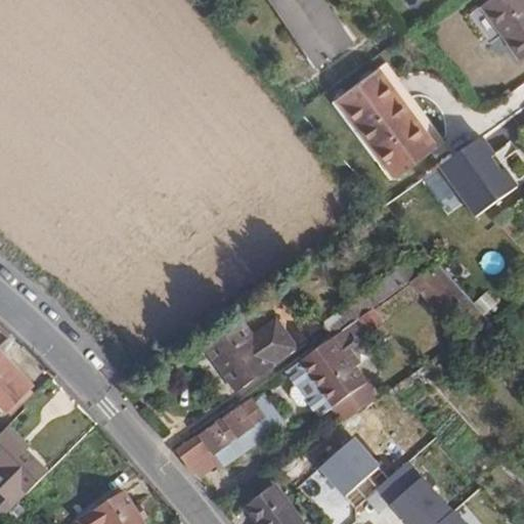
[(320,0),(269,0),(317,67),(351,42),(320,0)]
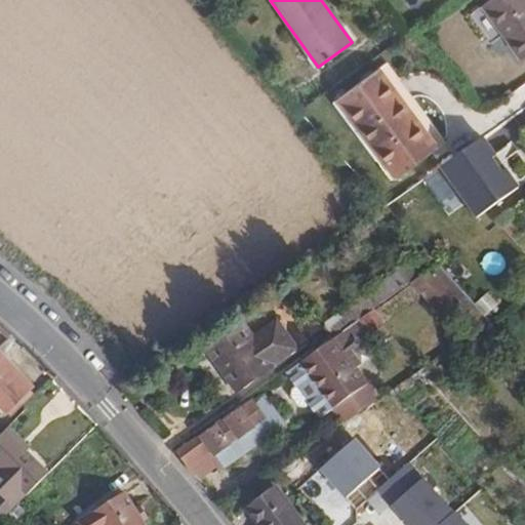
[(524,0),(487,0),(481,4),(520,57),(524,53),(524,0)]
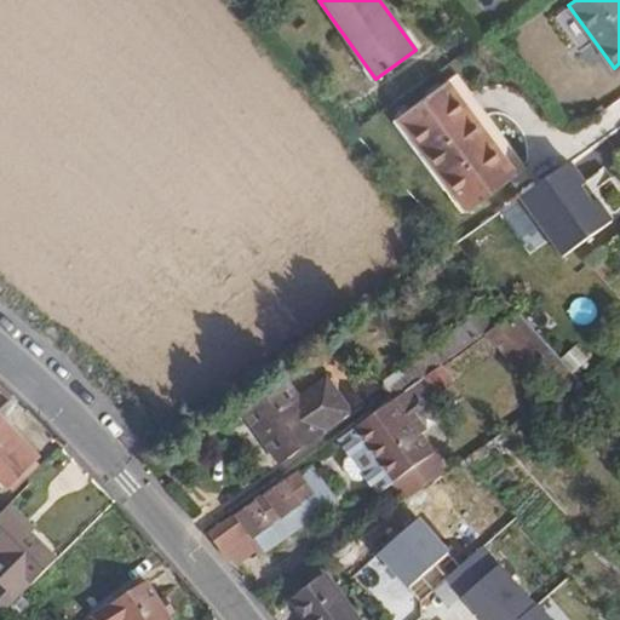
[(458,73),(447,81),(504,158),(515,150),(458,73)]
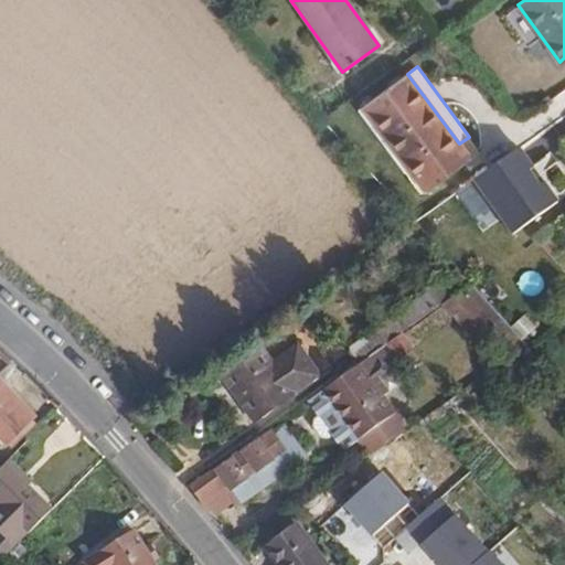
[(459,144),(407,74),(359,112),(419,195),(465,162),(470,158),(459,144)]
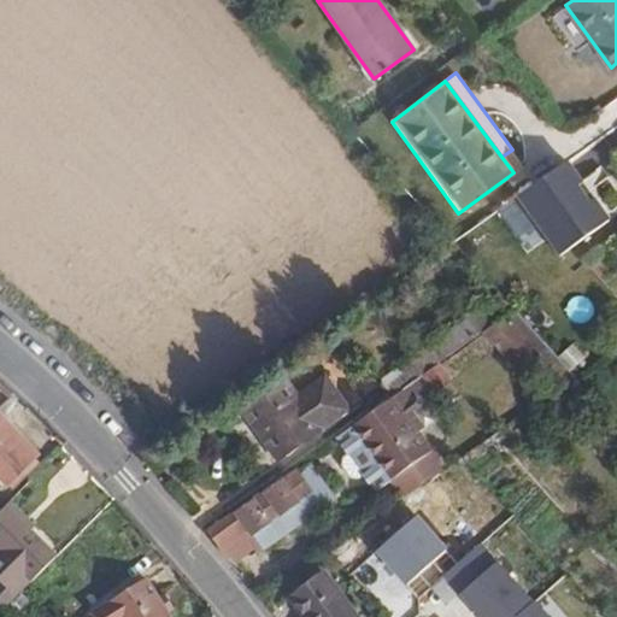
[(568,160),(516,198),(558,256),(609,219),(568,160)]
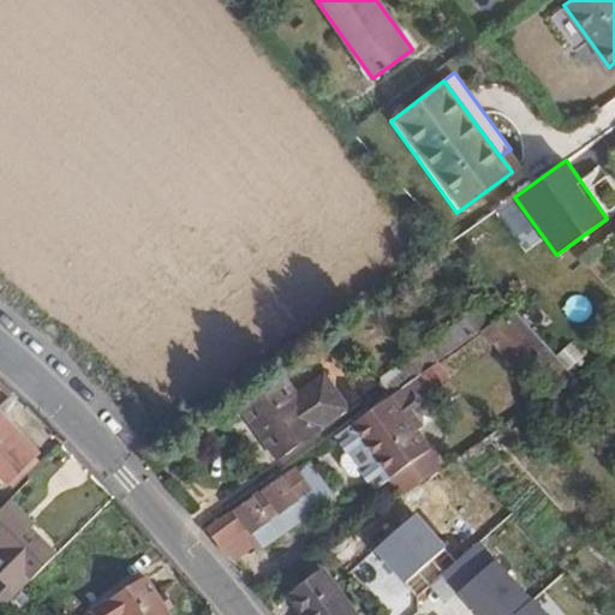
[(509,309),(500,316),(519,338),(559,382),(569,375),(566,372),(509,309)]
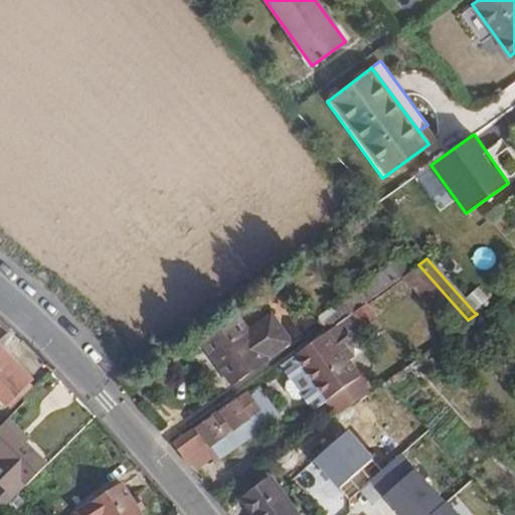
[(316,319),(325,332),(337,324),(398,280),(388,266),(316,319)]
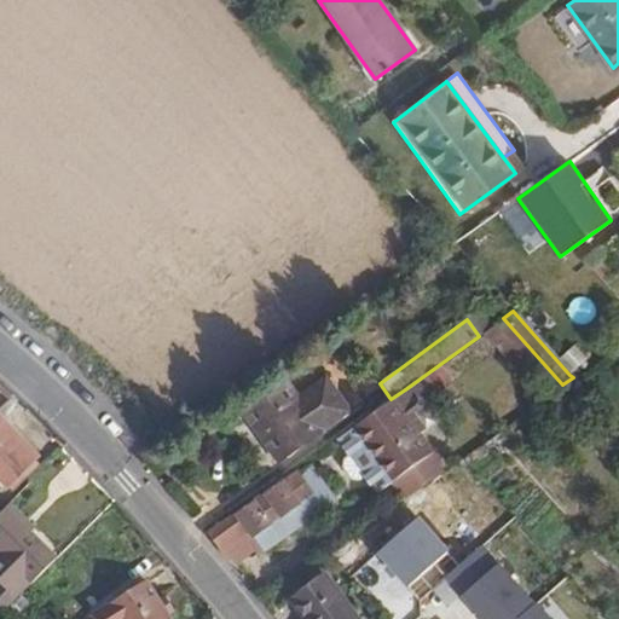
[(282,385),(242,415),(277,463),(345,414),(322,382),(295,401),(282,385)]
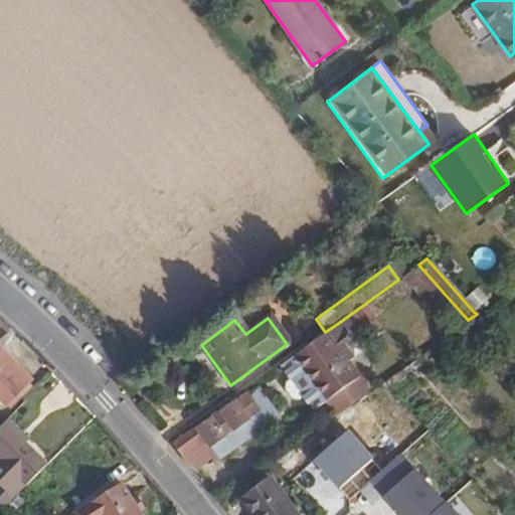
[(325,332),(324,333),(344,361),(349,356),(334,336),(341,330),(337,324),(325,332)]
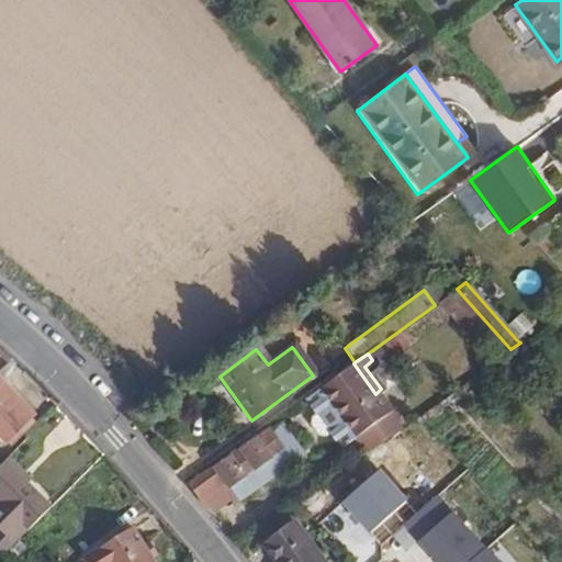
[(353,363),(303,400),(314,414),(329,435),(339,449),(390,412),(375,394),(353,363)]
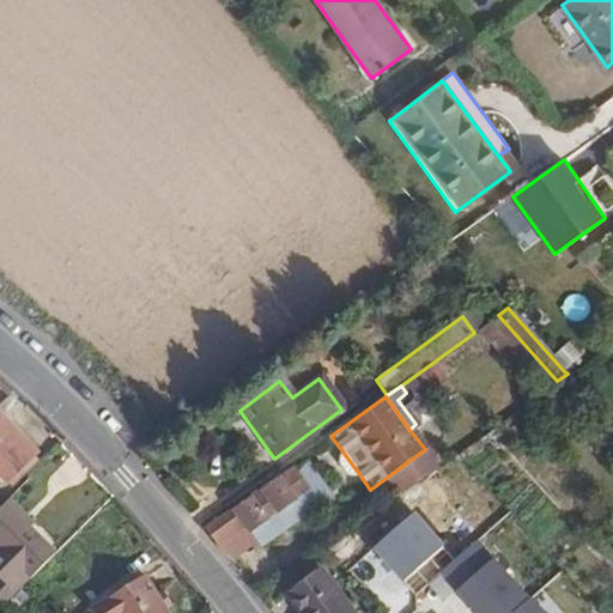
[(0,465),(12,477),(37,453),(0,413),(0,465)]
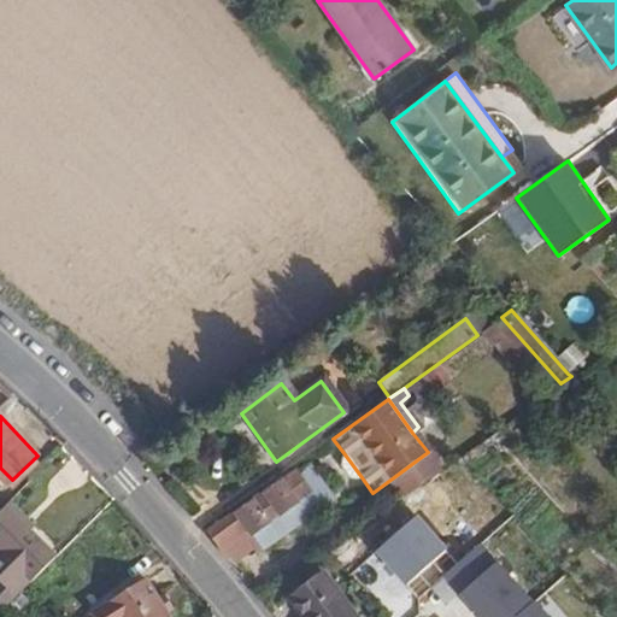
[(362,477),(345,454),(338,459),(338,469),(346,481),(354,482),(362,477)]
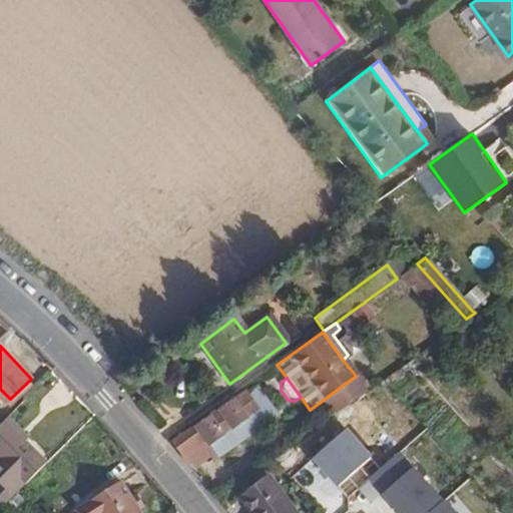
[(189,428),(203,445),(218,434),(224,442),(235,434),(230,426),(253,408),(241,391),(189,428)]
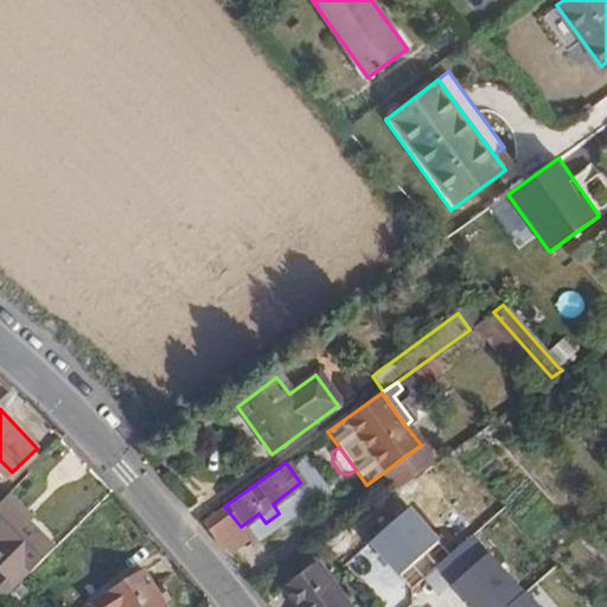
[(10,493),(0,503),(0,536),(2,538),(0,540),(0,564),(10,574),(0,585),(0,593),(5,598),(7,595),(59,544),(10,493)]
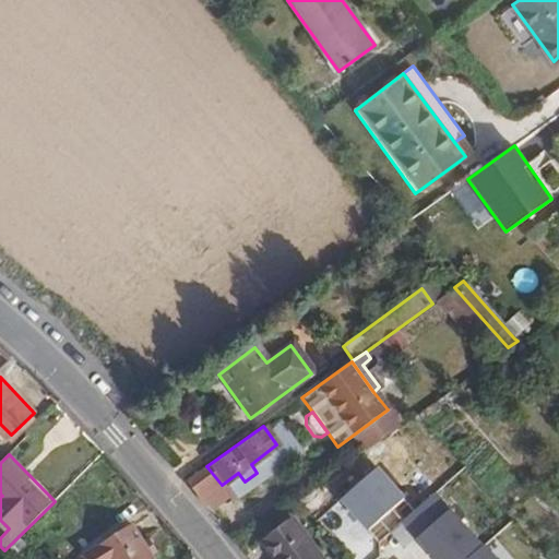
[(206,466),(181,485),(197,503),(222,485),(206,466)]
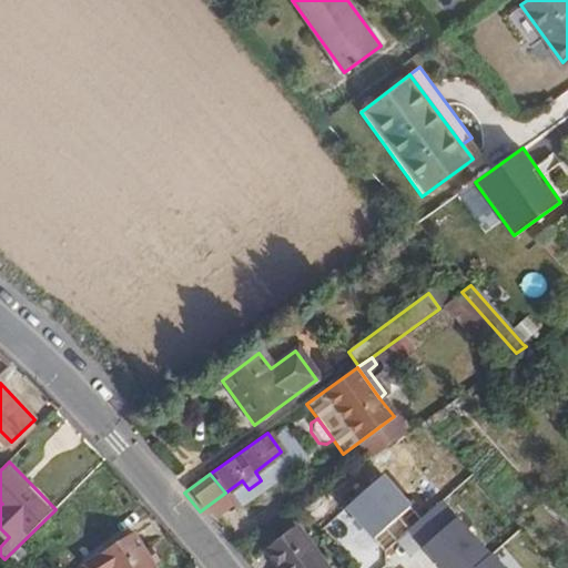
[(385,474),(346,507),(374,538),(413,504),(385,474)]
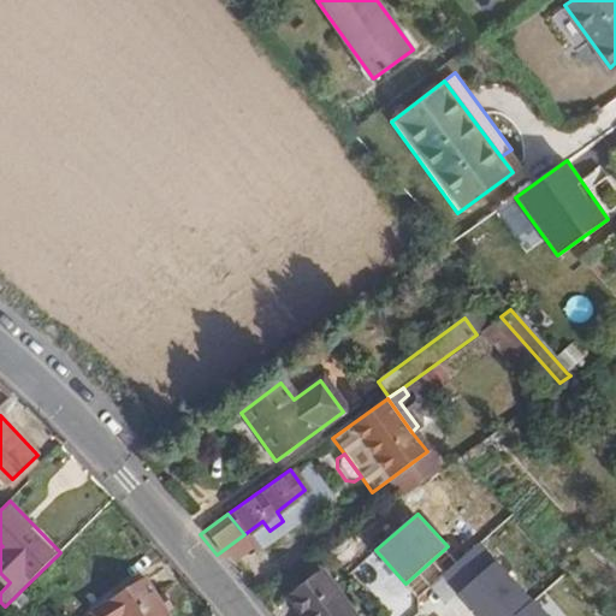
[(466,596),(484,615),(525,615),(538,604),(503,562),(466,596)]
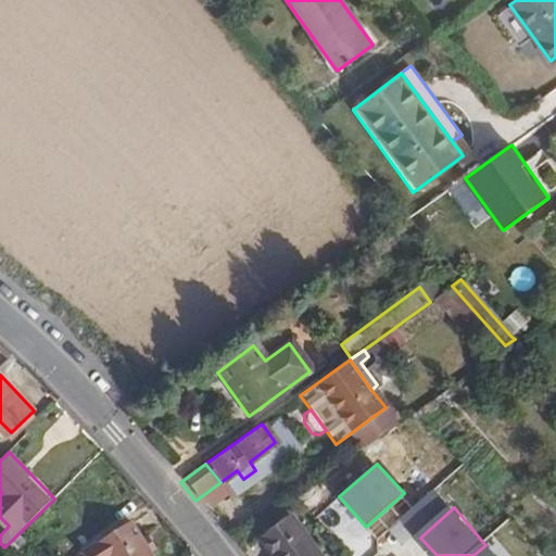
[(316,555),(288,521),(260,542),(269,555),(316,555)]
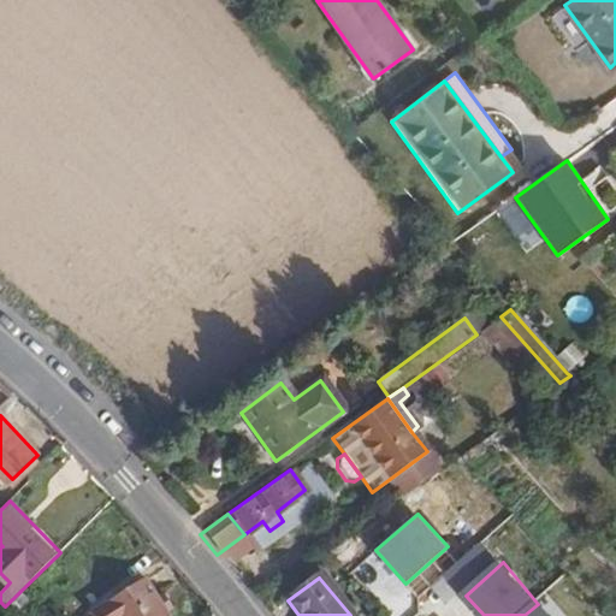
[(92,615),(166,615),(144,579),(88,611),(92,615)]
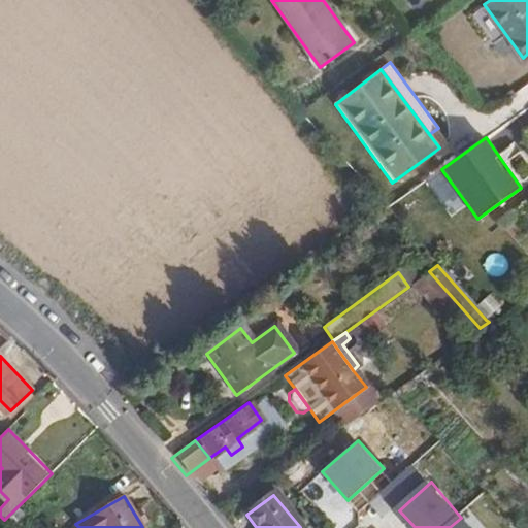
[(470,527),(461,518),(450,527),(470,527)]
